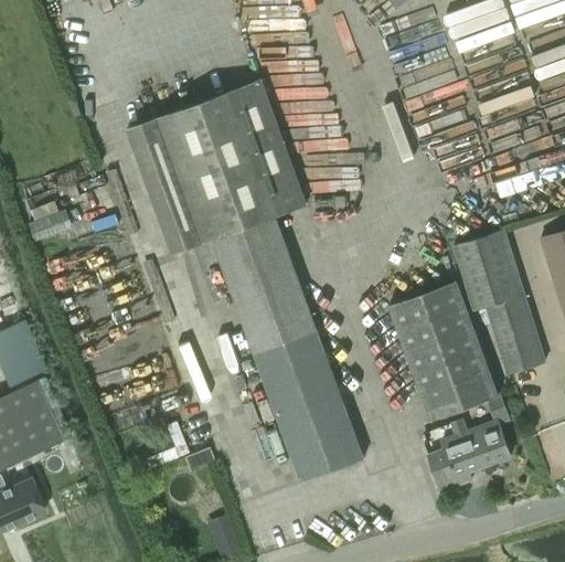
[(259,81),(128,129),(174,254),(213,241),(276,218),(306,207),(259,81)]
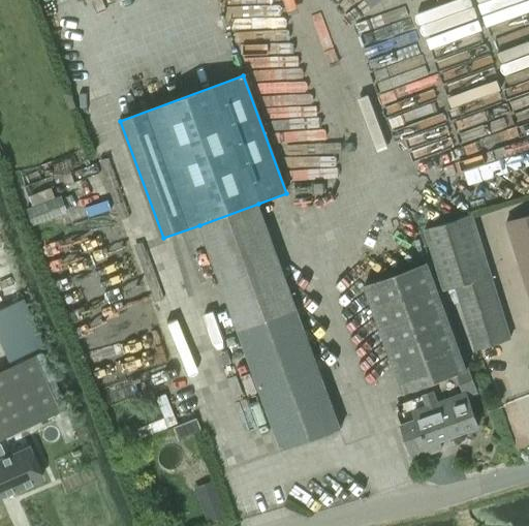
[(56,199),(31,209),(25,211),(31,227),(68,214),(62,197),(56,199)]
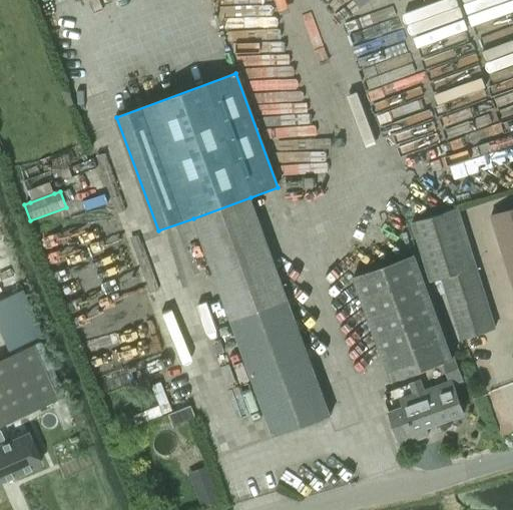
[(193,218),(274,439),(330,418),(250,197),(193,218)]
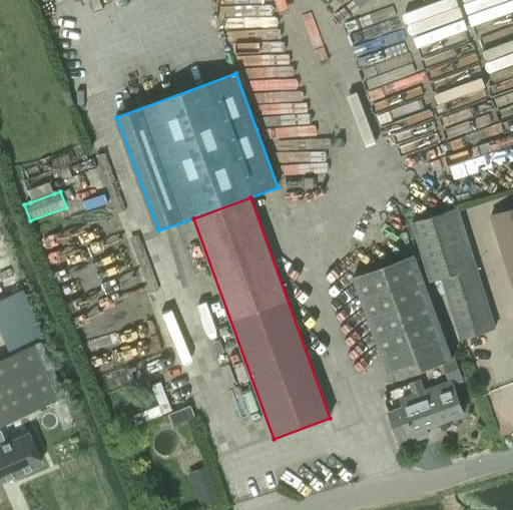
[(431,284),(442,280),(461,341),(495,330),(458,209),(412,223),(431,284)]
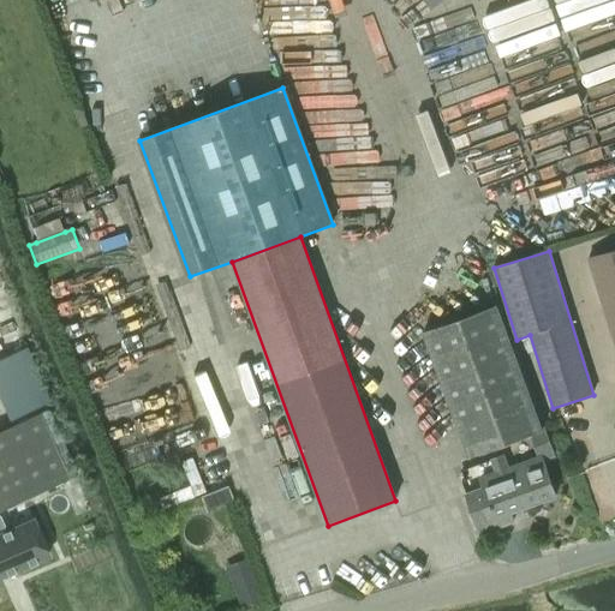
[(614,253),(589,262),(614,345),(614,253)]
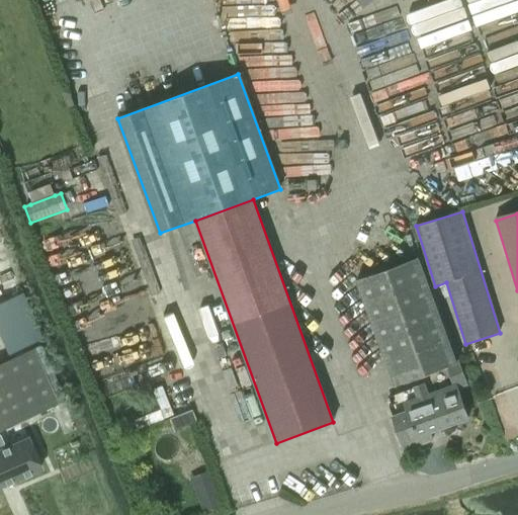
[(408,261),(360,279),(400,387),(446,369),(458,365),(419,257),(408,261)]
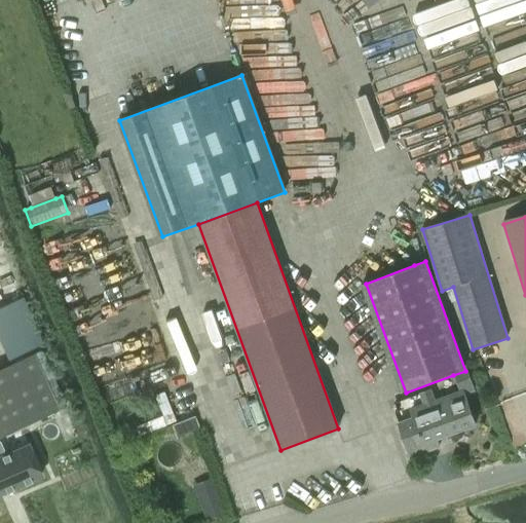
[(0,371),(0,438),(59,412),(33,357),(0,371)]
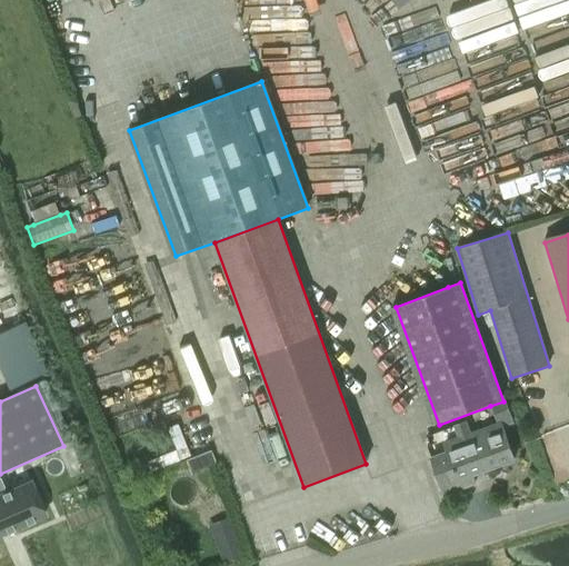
[(447,455),(432,460),(437,473),(445,496),(476,485),(473,476),(515,462),(503,429),(512,426),(503,401),(490,406),(499,427),(472,437),(467,423),(453,427),(459,442),(445,446),(447,455)]
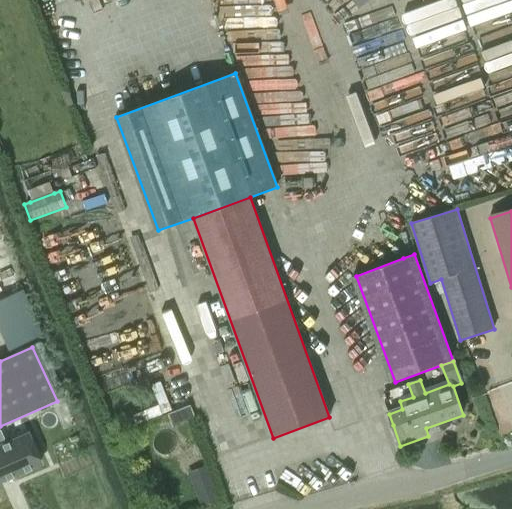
[(189,406),(166,416),(170,424),(178,420),(180,426),(195,419),(189,406)]
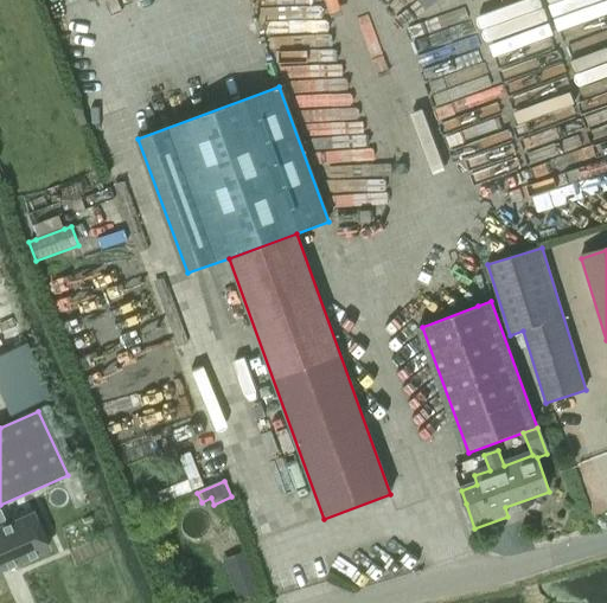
[(44,510),(0,527),(0,560),(56,537),(44,510)]
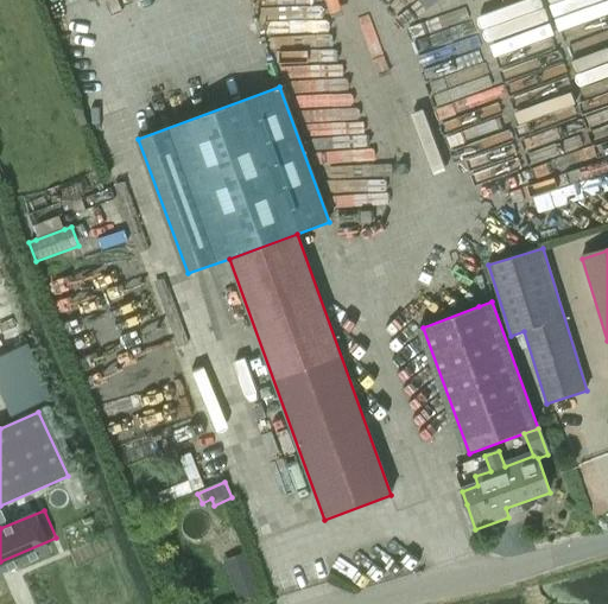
[(109,573),(97,547),(71,559),(83,585),(70,591),(75,603),(114,603),(121,601),(120,597),(109,573)]
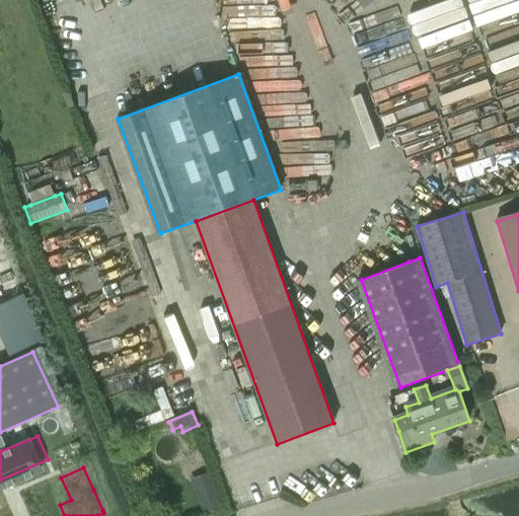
[(215,490),(196,497),(203,515),(206,515),(222,509),(215,490)]
